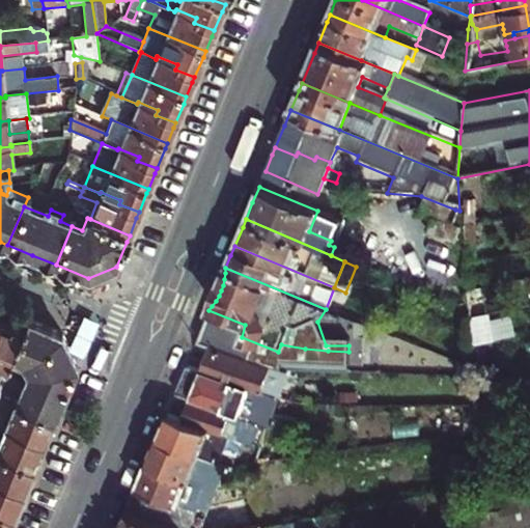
[(225,273),(225,268),(218,287),(208,310),(212,306),(216,301),(219,296),(221,290),(223,285),(224,279),(225,273)]
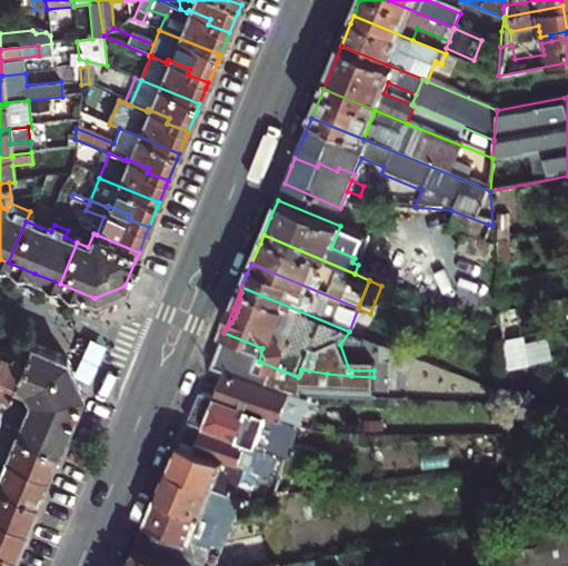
[(351,376),(327,374),(301,369),(298,377),(259,361),(262,348),(223,333),(219,343),(208,368),(223,375),(279,397),(289,399),(315,401),(374,404),(374,377),(351,376)]
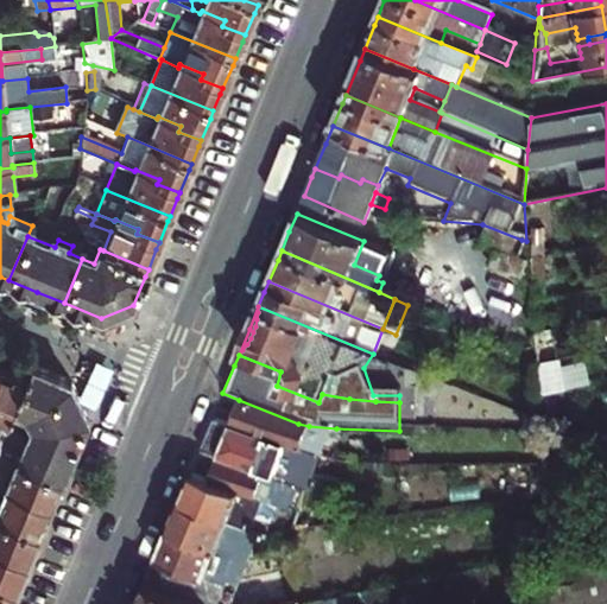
[(560,361),(535,366),(537,398),(566,392),(561,369),(560,361)]
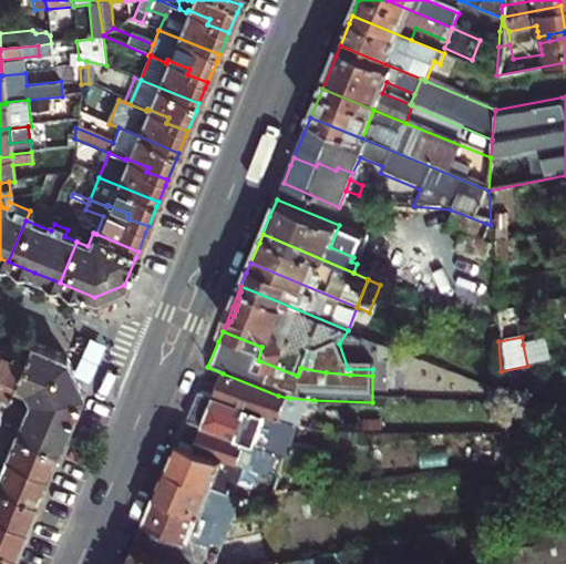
[(523,345),(527,366),(547,361),(543,341),(523,345)]
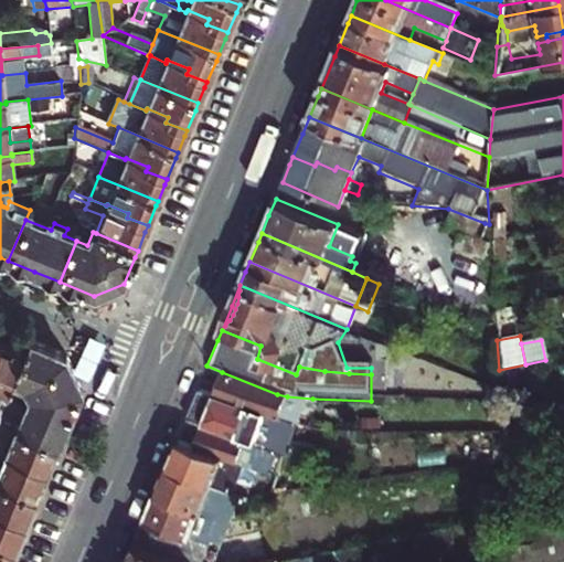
[(24,354),(13,381),(23,385),(31,396),(17,431),(57,447),(68,421),(81,391),(65,357),(30,341),(24,354)]
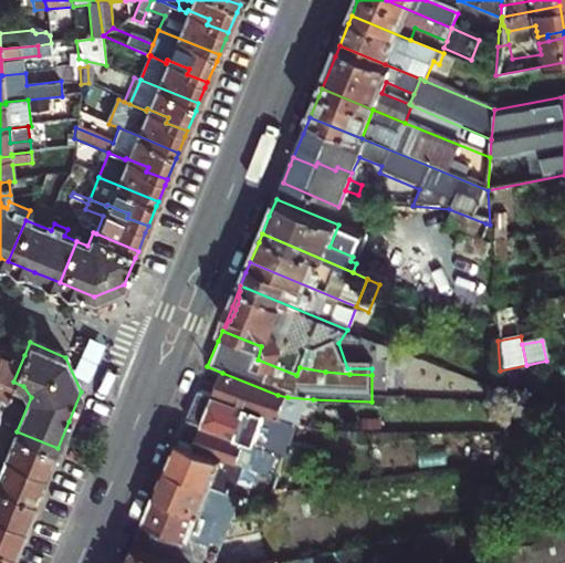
[(0,394),(7,397),(13,382),(24,355),(16,352),(2,346),(0,352),(0,394)]
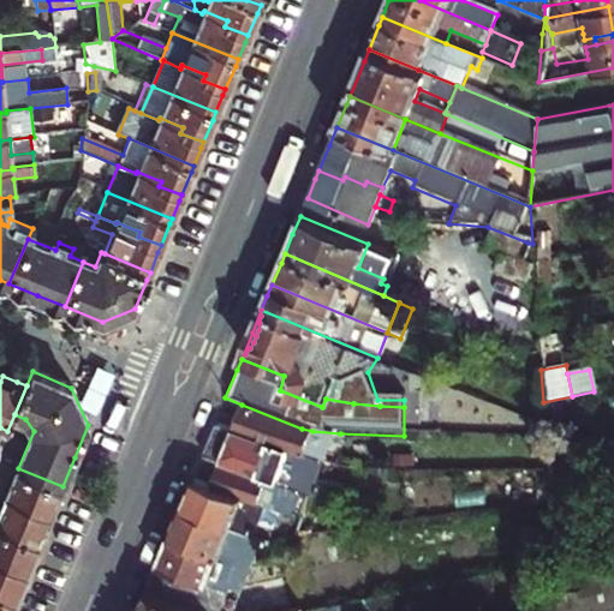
[(546,443),(544,431),(455,391),(446,407),(445,438),(546,443)]
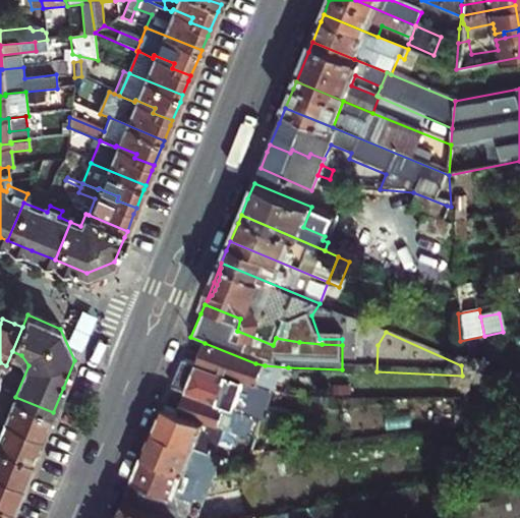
[(200,352),(194,365),(252,390),(278,392),(288,367),(265,365),(255,363),(205,343),(200,352)]
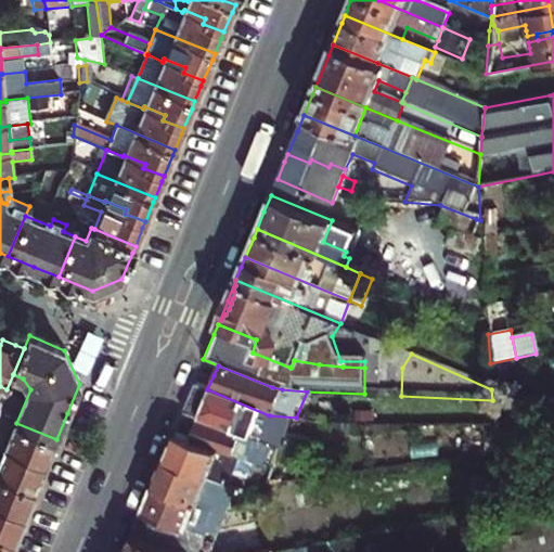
[(502,367),(491,369),(494,385),(505,383),(502,367)]
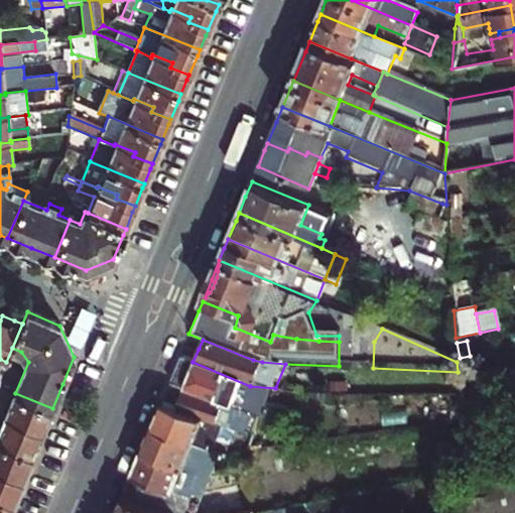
[(168,382),(182,388),(225,407),(239,413),(250,386),(192,362),(179,357),(176,364),(168,382)]
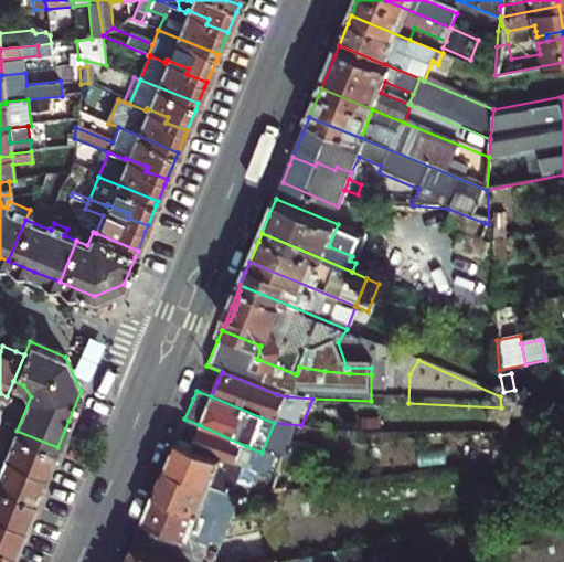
[(301,425),(274,423),(262,453),(286,463),(289,454),(279,449),(284,438),(295,443),(301,425)]
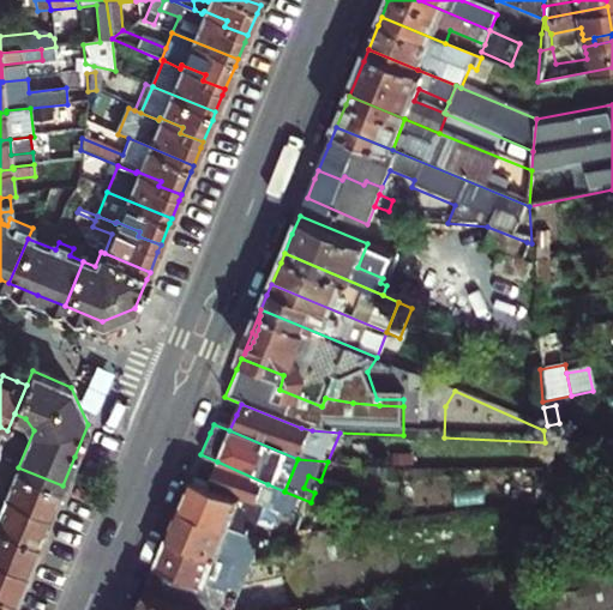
[(208,485),(268,511),(274,513),(284,491),(268,484),(217,461),(215,469),(208,485)]
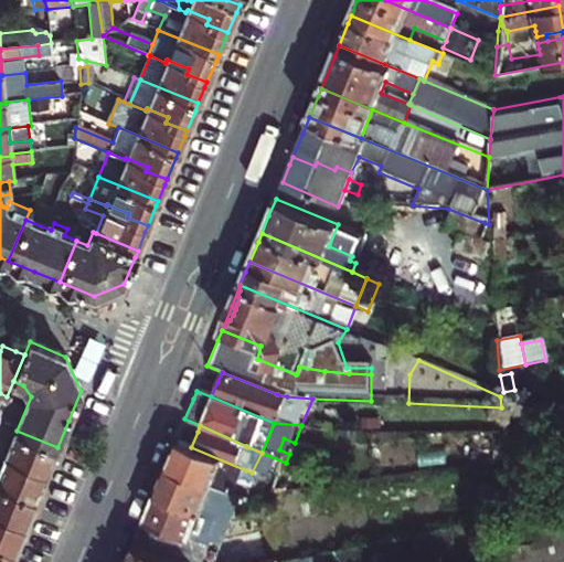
[(53,458),(57,447),(17,431),(16,431),(10,446),(0,441),(0,453),(46,473),(53,458)]
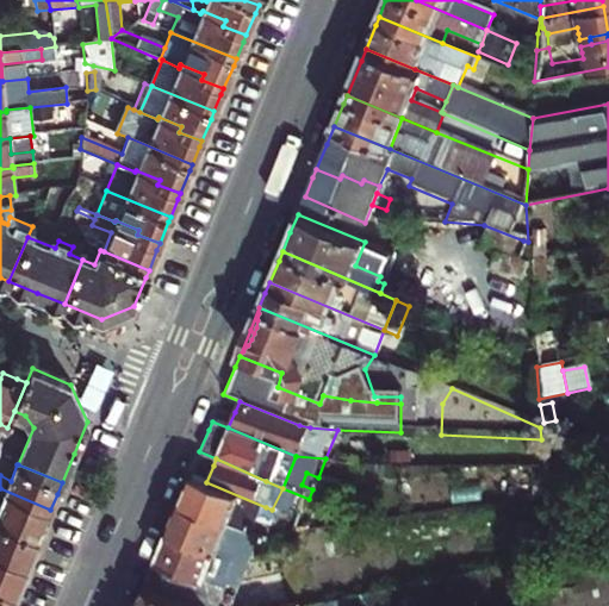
[(262,516),(266,507),(206,482),(190,475),(186,486),(178,505),(243,532),(249,535),(255,519),(253,518),(255,513),(262,516)]
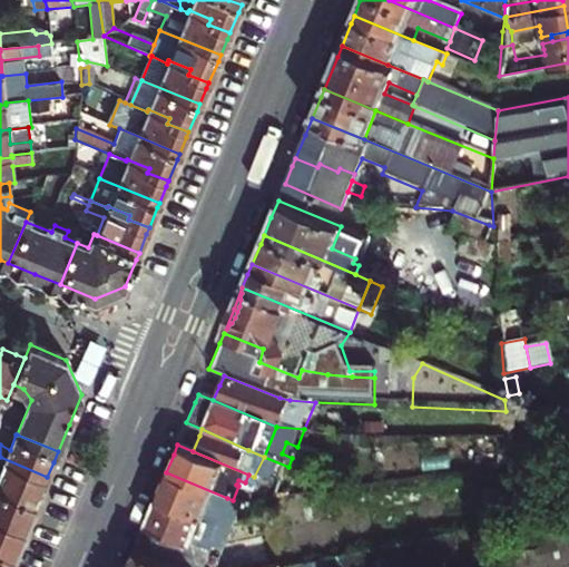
[(47,477),(0,457),(0,469),(1,470),(0,473),(0,489),(36,505),(42,490),(47,477)]
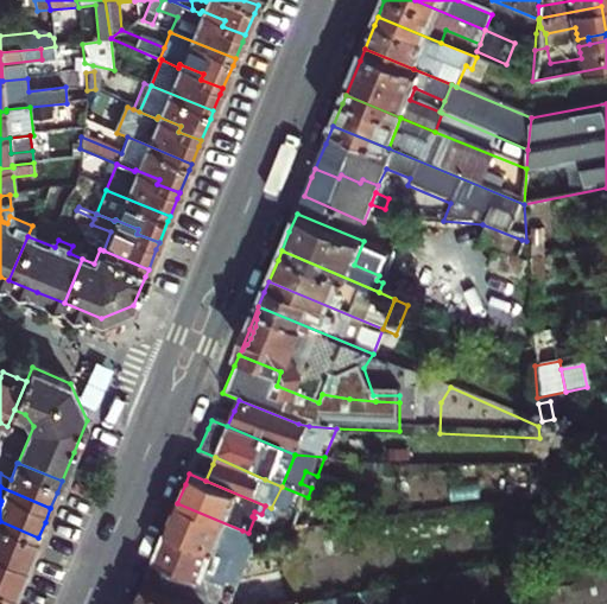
[(177,503),(166,529),(231,557),(233,551),(242,531),(177,503)]
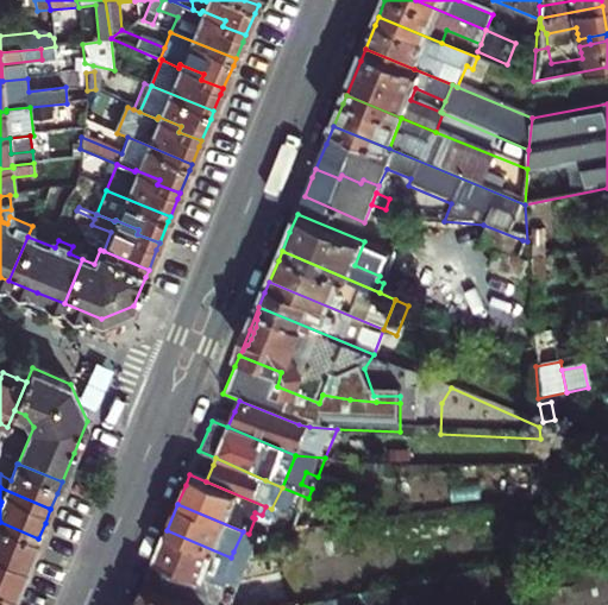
[(33,550),(38,539),(0,522),(0,554),(27,566),(33,550)]
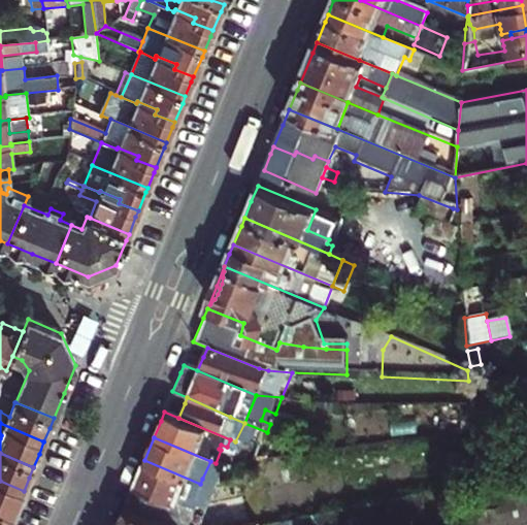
[(182,524),(200,484),(144,460),(125,507),(166,524),(182,524)]
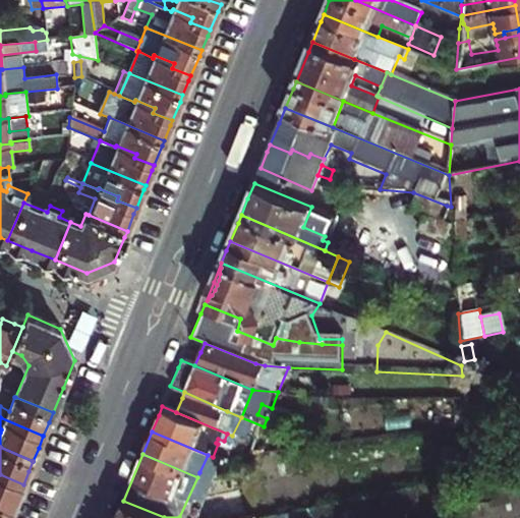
[(213,457),(208,455),(199,472),(206,475),(213,457)]
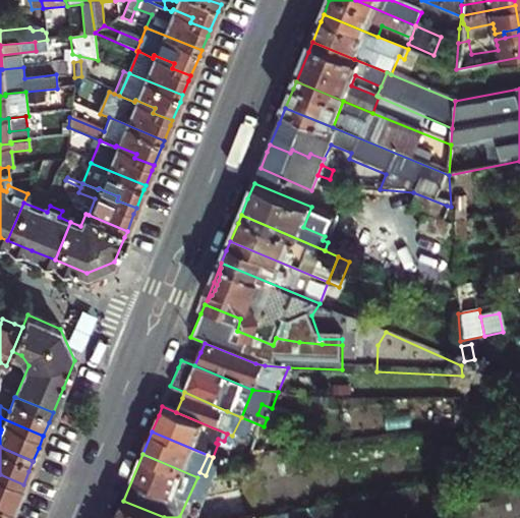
[(462,497),(465,517),(519,517),(519,472),(464,478),(462,497)]
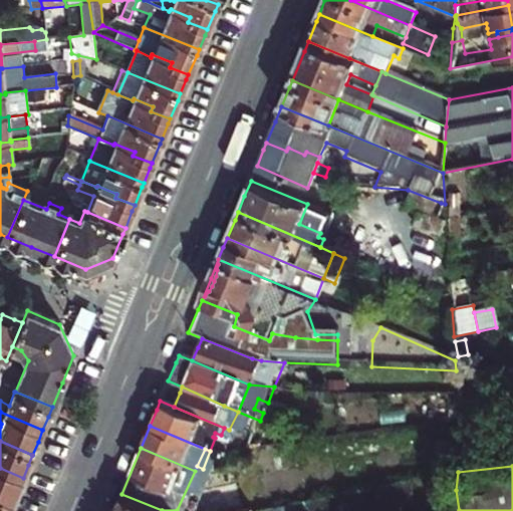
[(23,478),(0,468),(0,496),(13,502),(18,489),(23,478)]
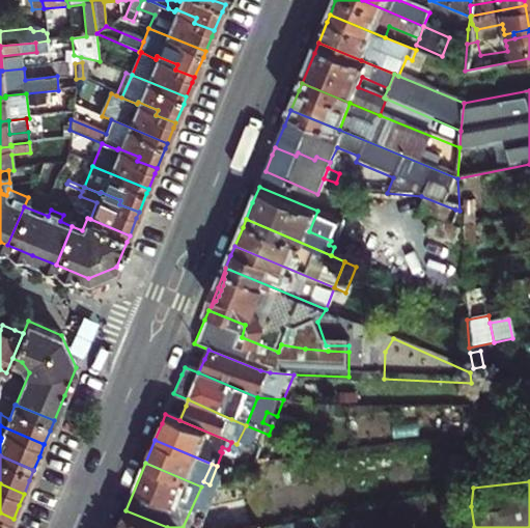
[(381,527),(378,508),(353,513),(355,527),(381,527)]
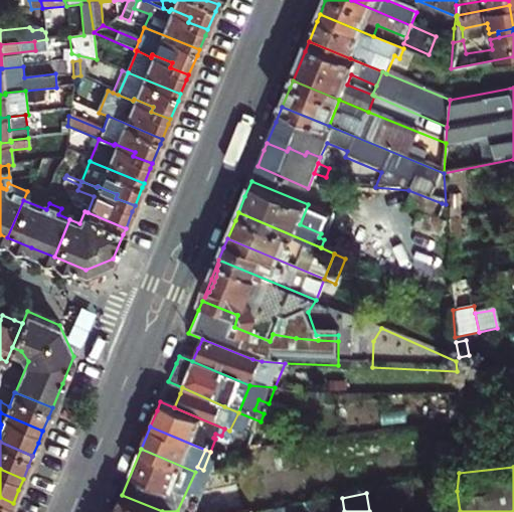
[(162,511),(122,495),(118,506),(115,511),(162,511)]
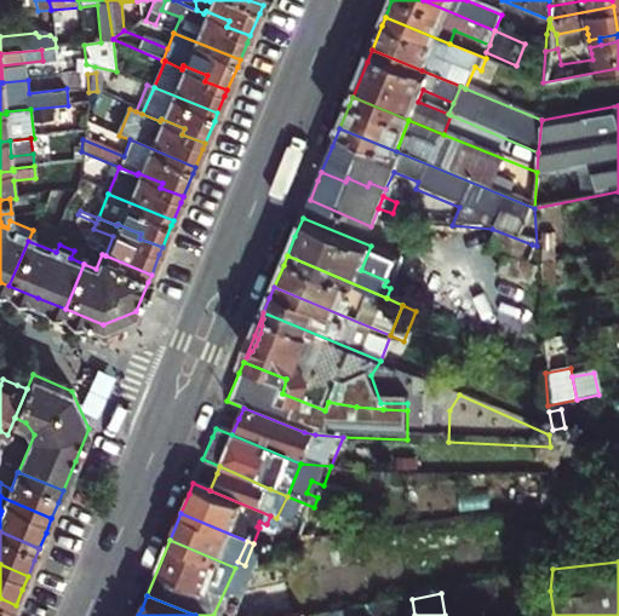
[(12,615),(16,605),(0,598),(0,615),(12,615)]
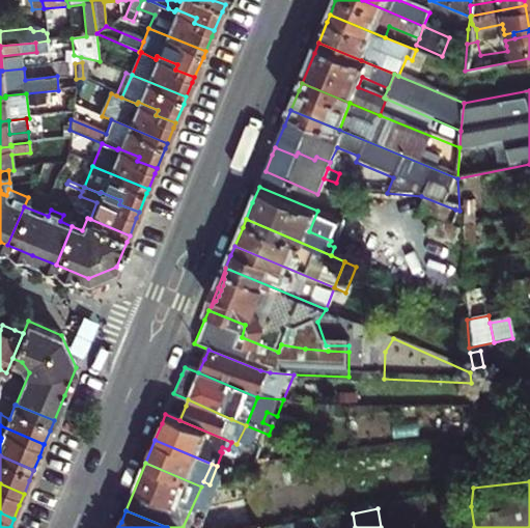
[(342,527),(340,516),(315,521),(316,527),(342,527)]
